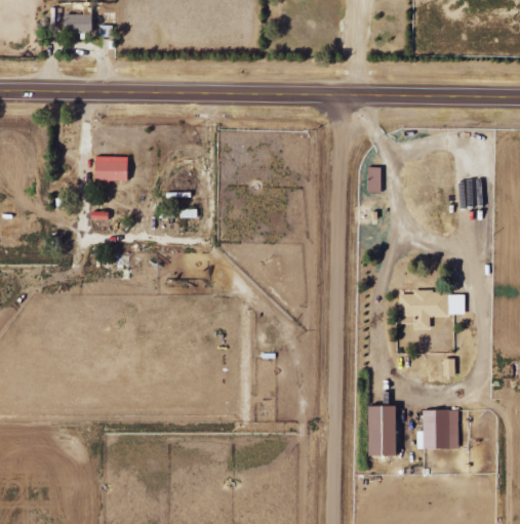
[(64,33),(92,33),(92,14),(64,14),(64,33)]
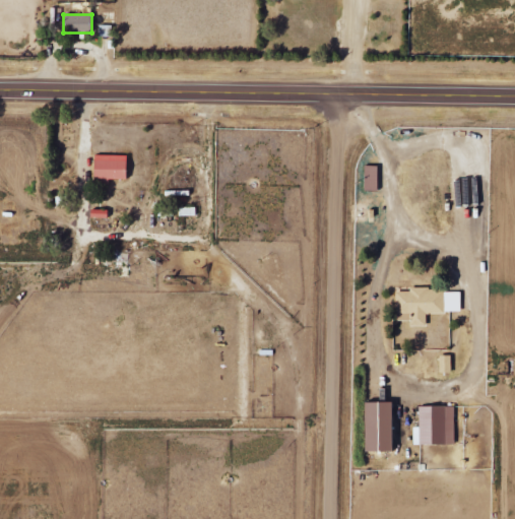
[(109,184),(109,180),(128,179),(127,155),(94,155),(95,185),(109,184)]
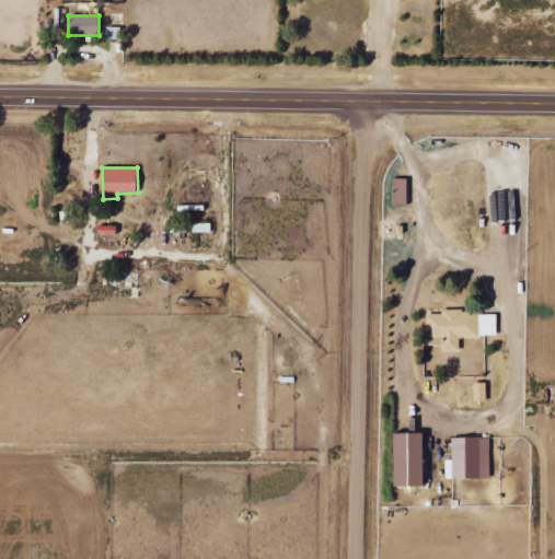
[(477,338),(477,311),(441,311),(441,314),(426,314),(426,346),(442,346),(442,351),(459,351),(459,338),(477,338)]
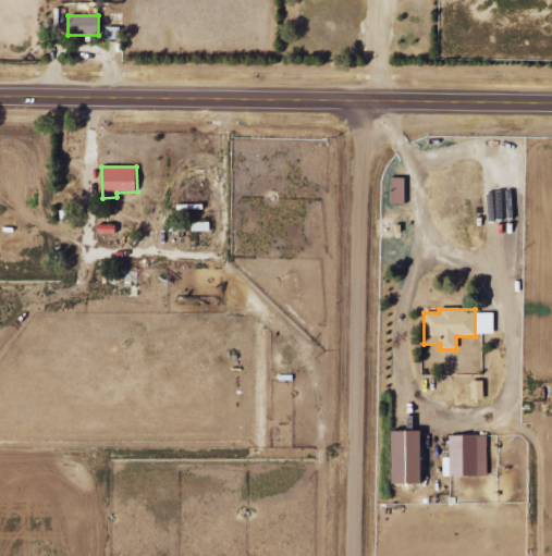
[(493,334),(492,312),(476,312),(476,334),(493,334)]
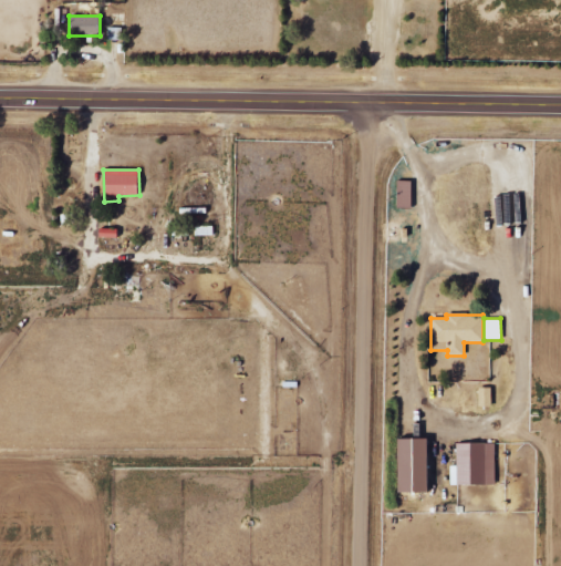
[(491,388),(477,388),(478,407),(491,407),(491,388)]
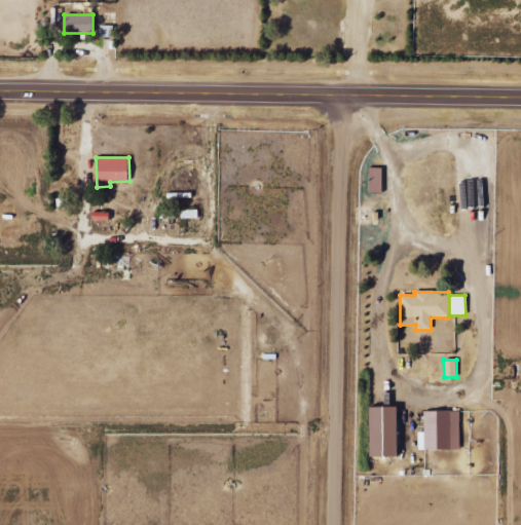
[(398,407),(370,407),(370,457),(399,456),(398,407)]
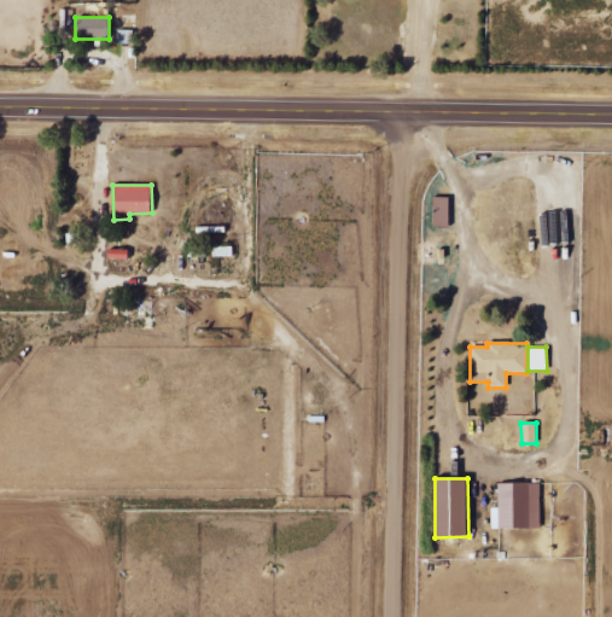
[(490,530),(540,528),(537,483),(496,484),(497,508),(489,508),(490,530)]
